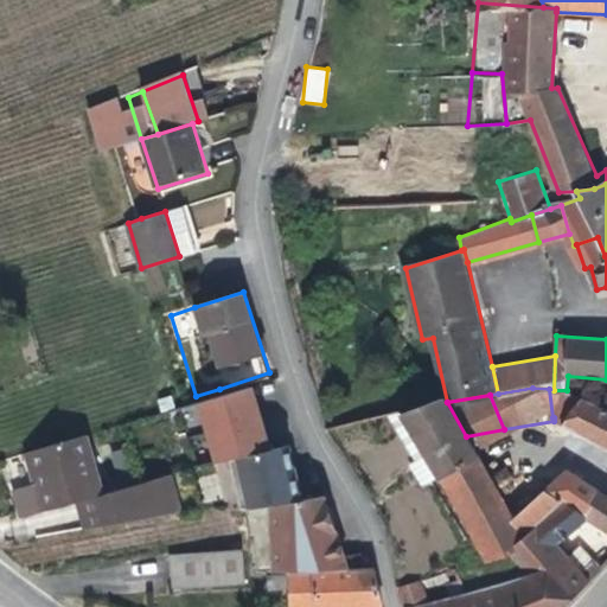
[(606,407),(585,396),(576,409),(567,425),(606,446),(606,407)]
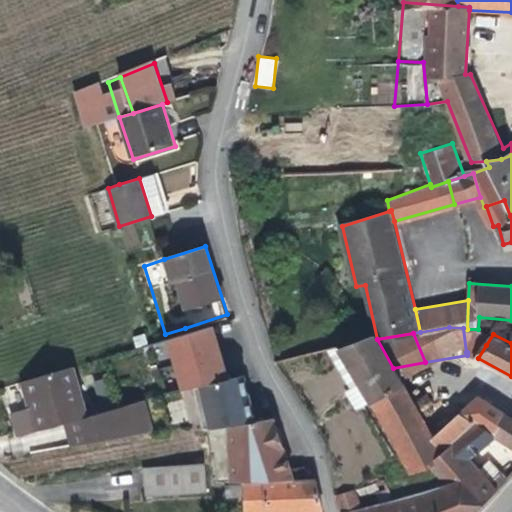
[(486,345),(474,338),(467,352),(478,358),(486,345)]
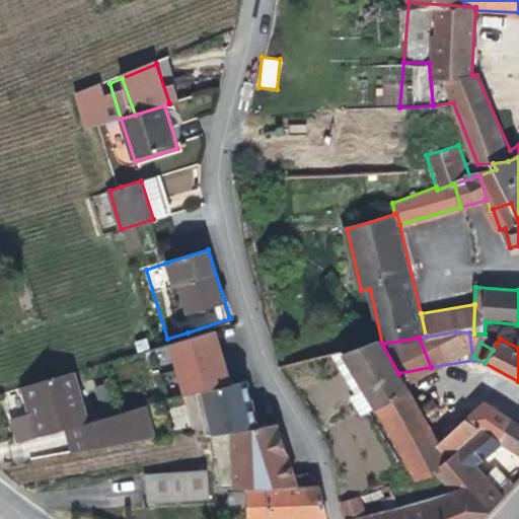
[(398,373),(382,344),(344,353),(345,354),(376,410),(377,412),(410,394),(398,373)]
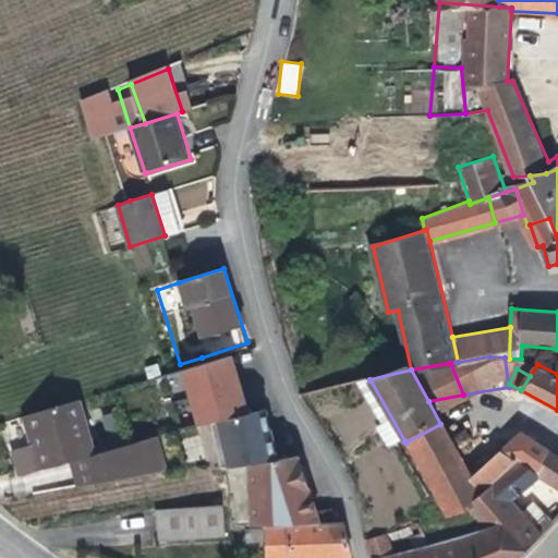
[(404,440),(371,380),(365,383),(387,424),(379,428),(390,448),(404,440)]
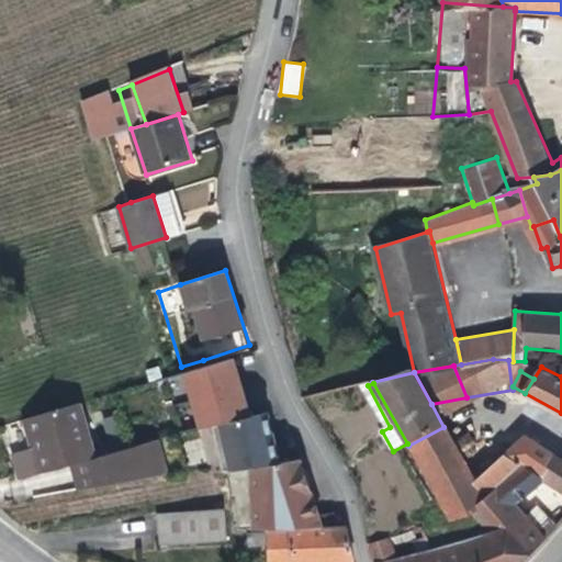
[(12,457),(19,480),(20,484),(71,468),(96,460),(80,406),(23,423),(32,452),(12,457)]
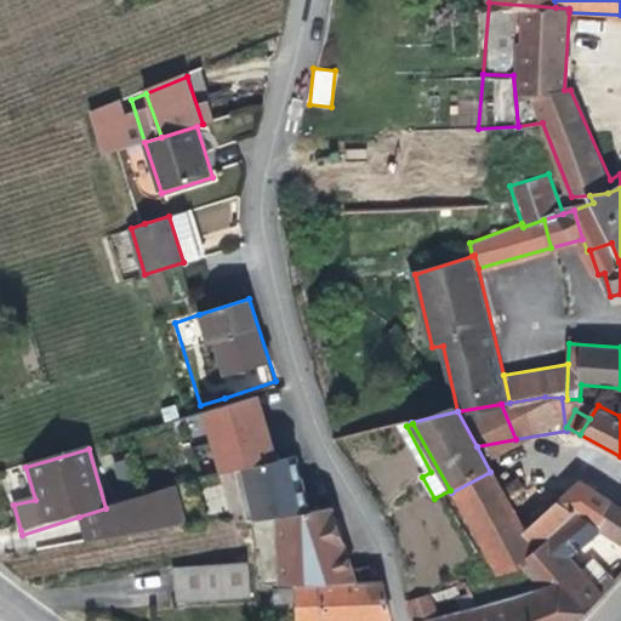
[(311,512),(300,467),(297,459),(246,471),(249,478),(258,519),(260,523),(281,519),(312,513),(311,512)]
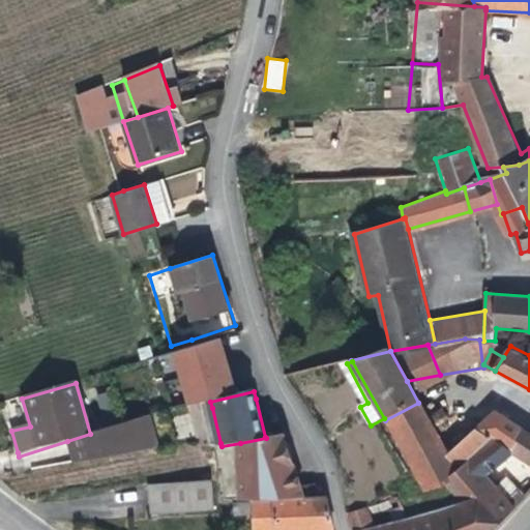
[(445,453),(418,403),(385,420),(422,488),(438,479),(441,477),(444,476),(496,436),(512,423),(495,411),(445,453)]
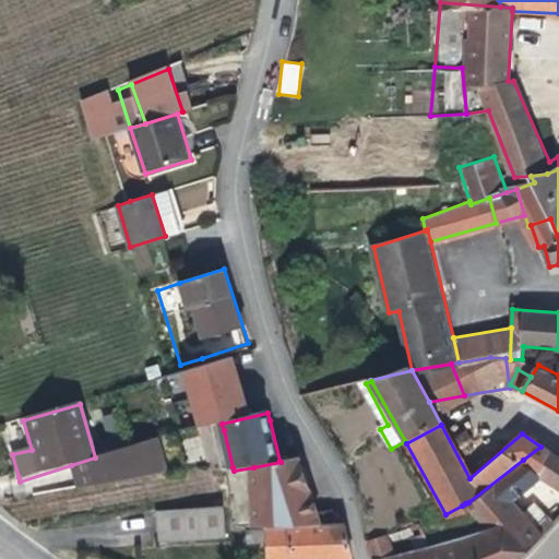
[(158,440),(95,458),(71,465),(78,489),(168,476),(159,445),(158,440)]
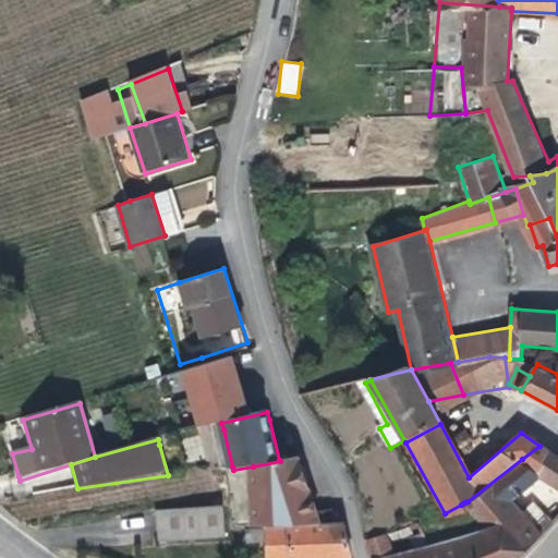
[(547,451),(540,446),(522,459),(536,469),(547,451)]
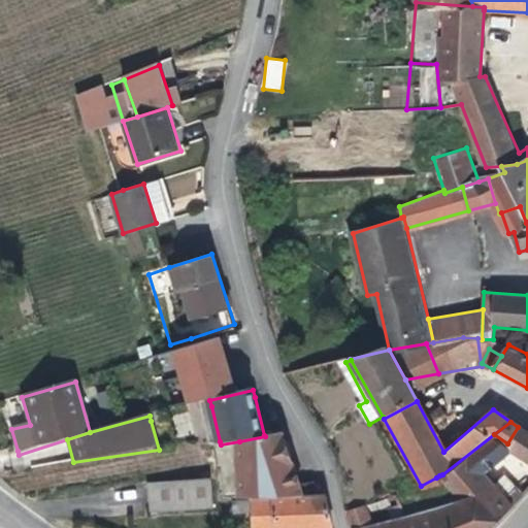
[(527,433),(518,427),(507,443),(512,447),(527,458),(527,433)]
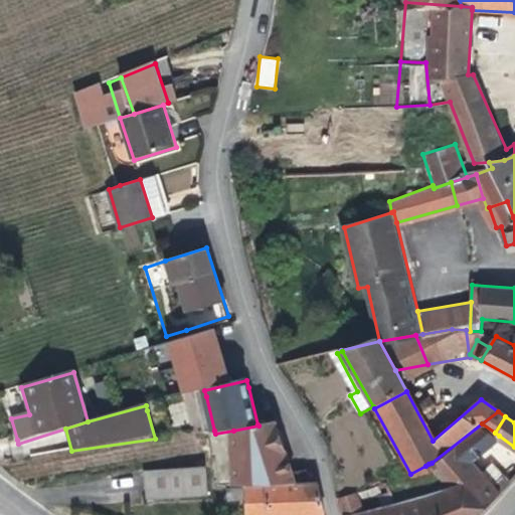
[(291,482),(280,421),(259,425),(233,431),(242,482),(291,482)]
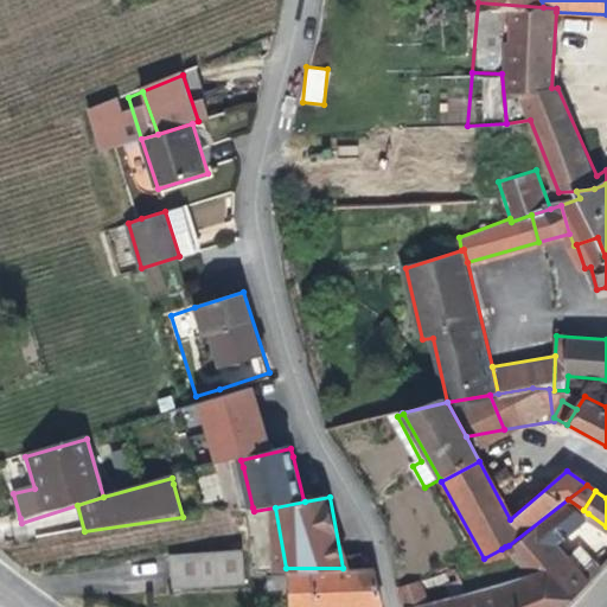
[(583,510),(568,499),(509,545),(531,574),(535,573),(560,606),(566,606),(602,570),(587,556),(575,568),(551,551),(588,513),(583,510)]
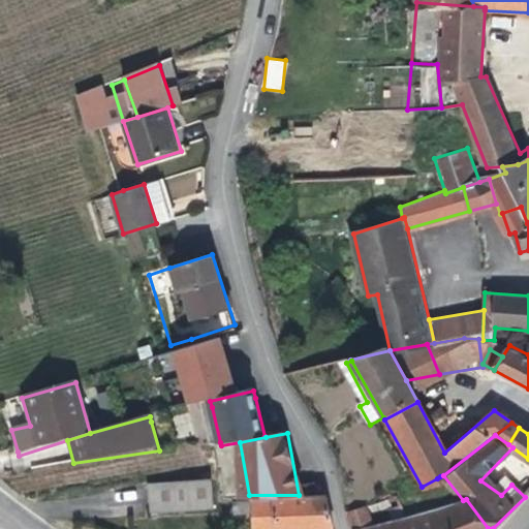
[(457,502),(463,500),(443,475),(440,476),(437,478),(457,502)]
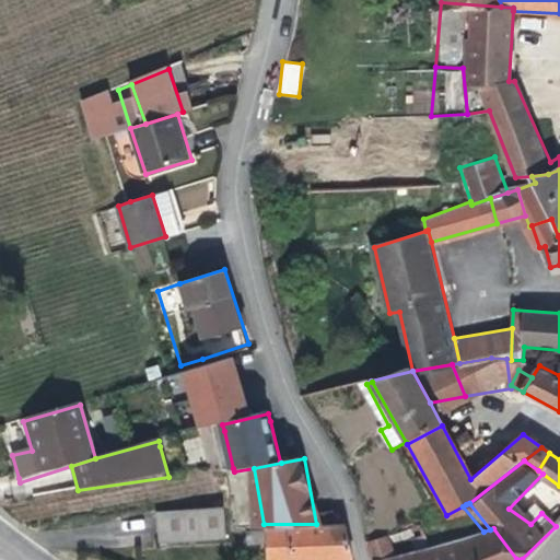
[(221,535),(219,504),(151,510),(153,541),(221,535)]
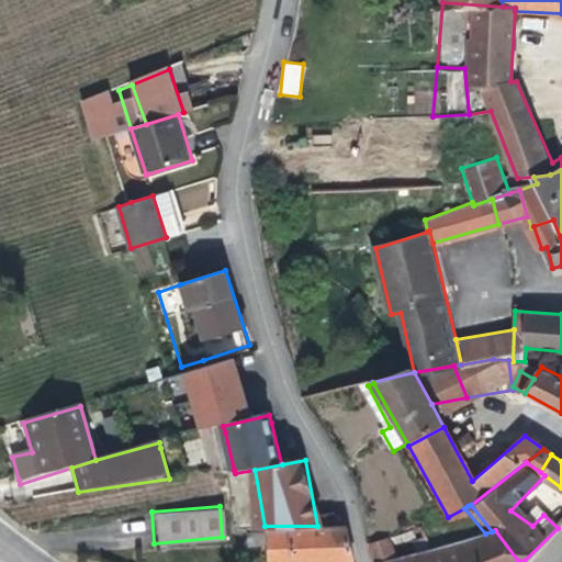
[(353,561),(346,526),(317,526),(265,526),(269,561),(353,561)]
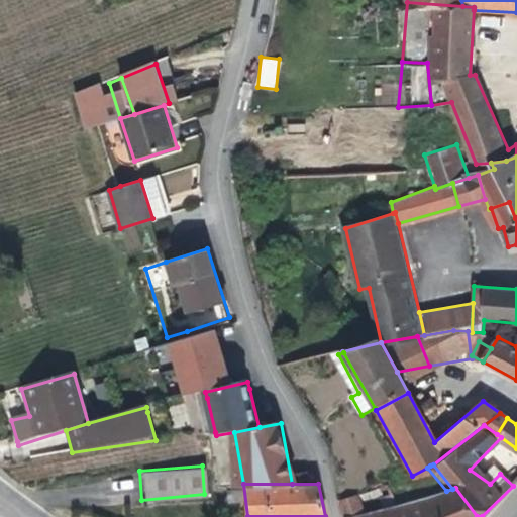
[(390,484),(339,500),(344,516),(359,516),(367,515),(363,503),(392,493),(390,484)]
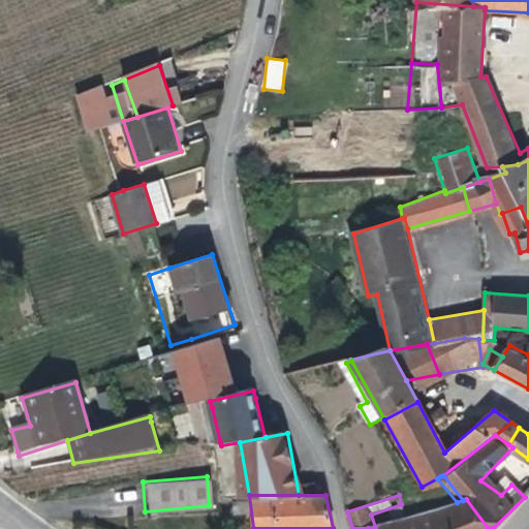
[(375,527),(368,528),(488,528),(466,499),(463,500),(457,502),(375,527)]
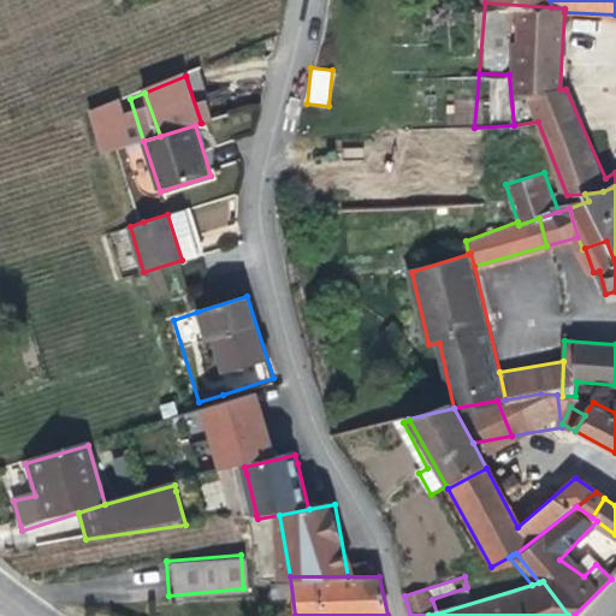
[(264,587),(266,603),(286,599),(285,585),(264,587)]
